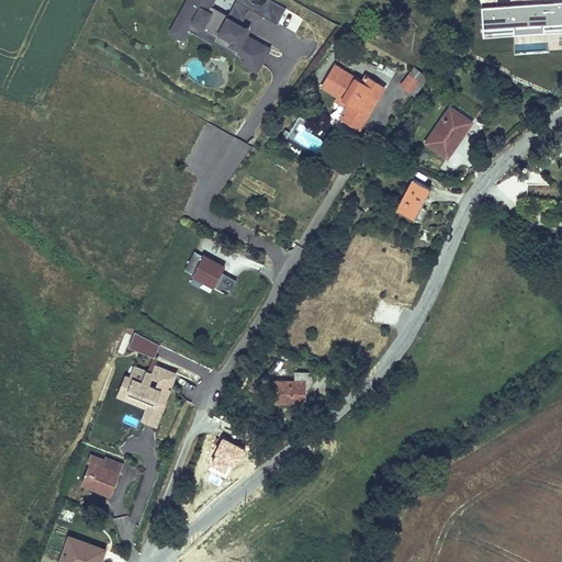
[(214,11),(210,9),(214,0),(186,0),(169,31),(186,40),(191,29),(214,42),(217,35),(204,27),(214,11)]
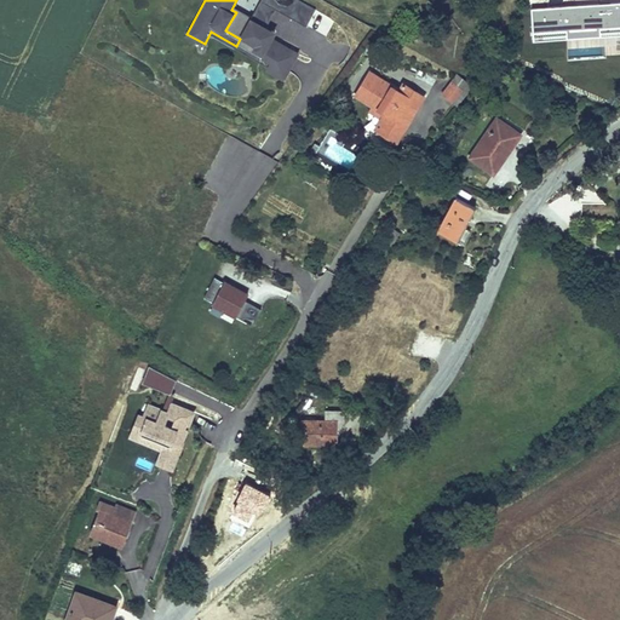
[(286,75),(287,75),(300,52),(274,38),(277,32),(267,24),(276,7),(306,24),(315,9),(299,0),(260,0),(241,35),(256,44),(253,47),(264,53),(260,61),(269,65),(267,68),(283,78),(286,75)]
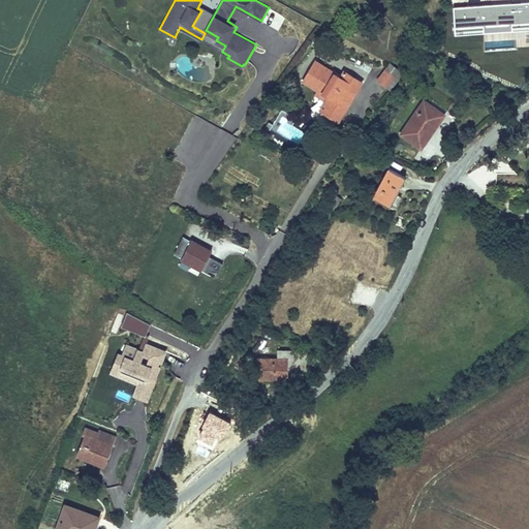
[(499,0),(468,0),(469,17),(486,17),(499,17),(499,0)]
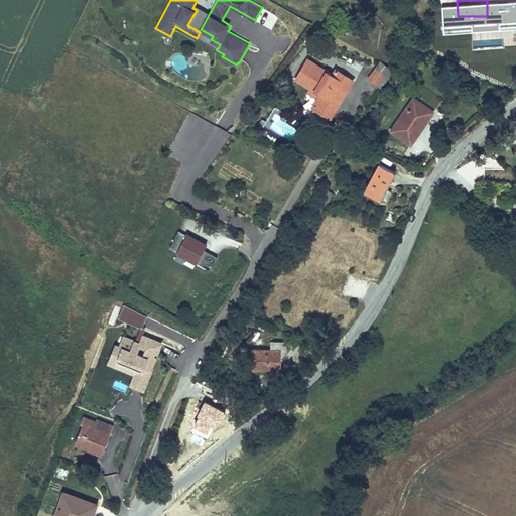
[(474,16),(458,16),(458,28),(474,28),(474,16)]
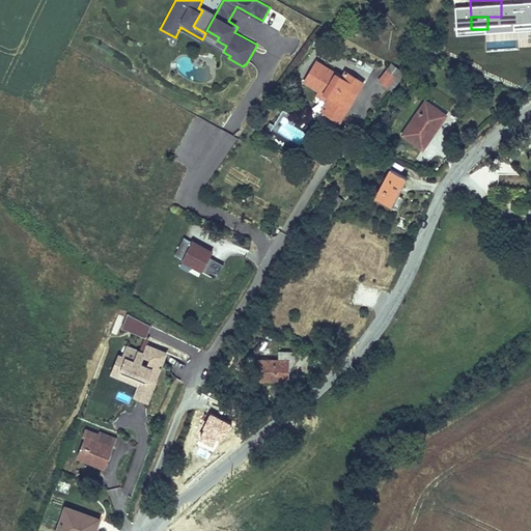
[(342,75),(316,59),(304,81),(319,90),(330,96),(328,101),(323,109),(342,120),(365,81),(345,70),(342,75)]
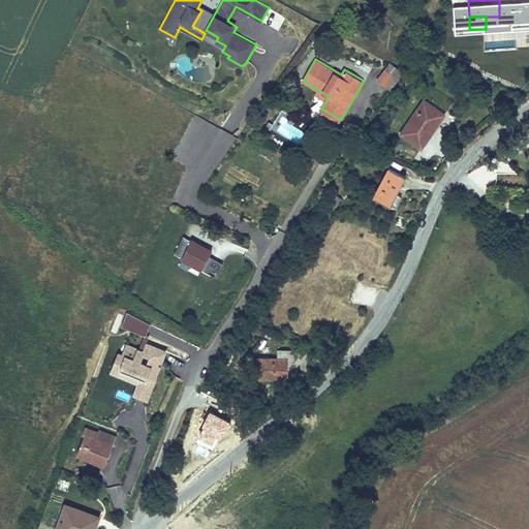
[(391,63),(378,80),(390,88),(402,72),(391,63)]
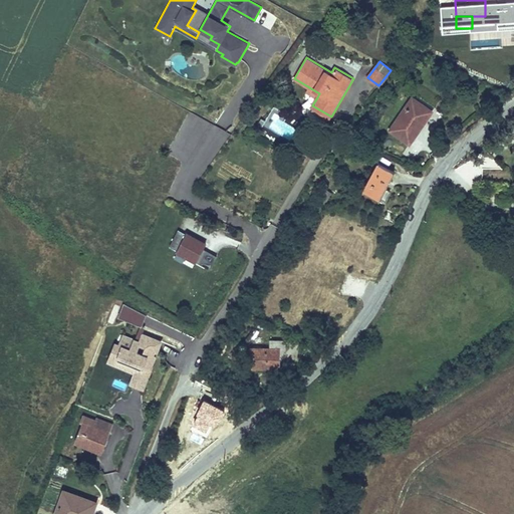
[(319,93),(309,87),(306,91),(317,97),(319,93)]
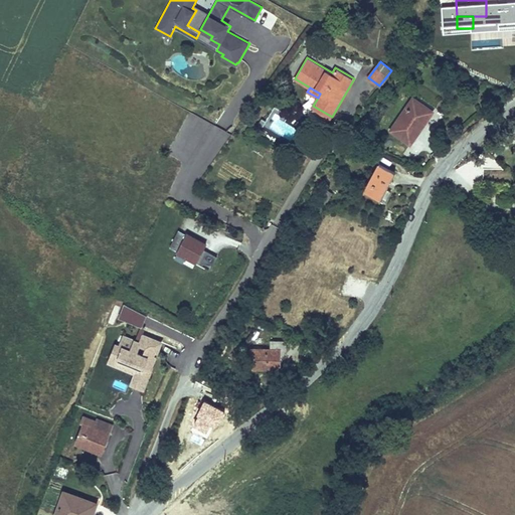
[(435,111),(413,96),(389,130),(411,144),(435,111)]
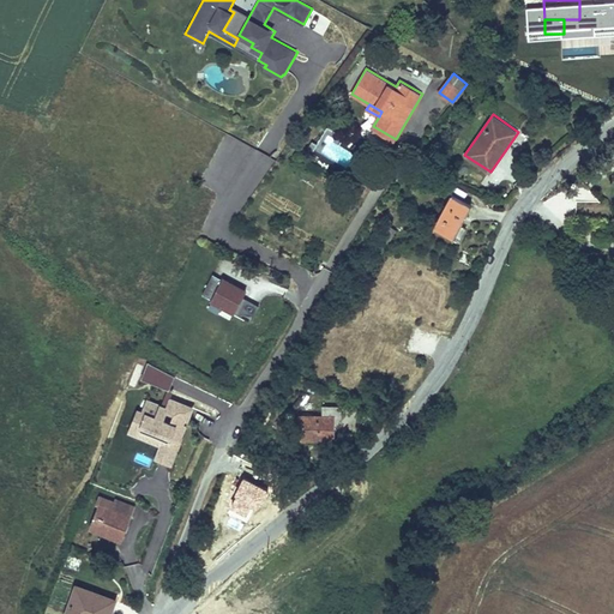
[(519,151),(528,136),(518,131),(511,148),(519,151)]
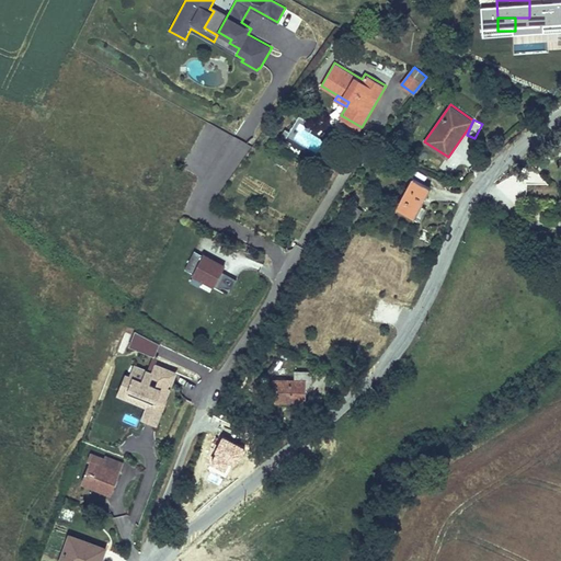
[(187,172),(204,171),(203,148),(186,148),(187,172)]
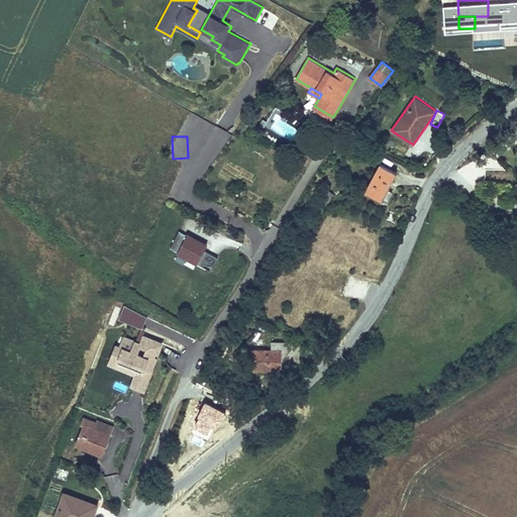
[(398,171),(382,162),(367,191),(383,199),(398,171)]
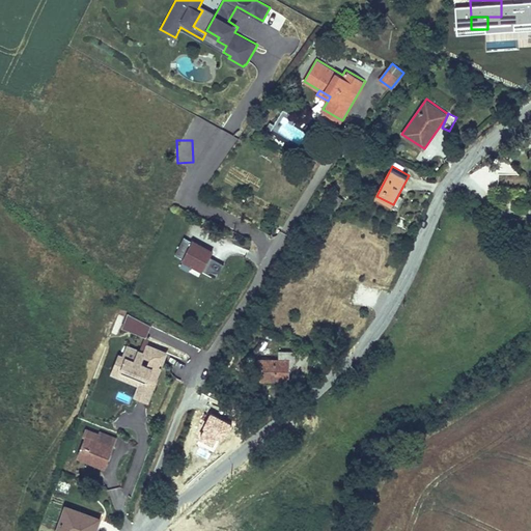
[(215,249),(194,239),(193,241),(184,236),(174,254),(184,259),(180,266),(190,271),(193,264),(218,277),(225,262),(211,256),(215,249)]
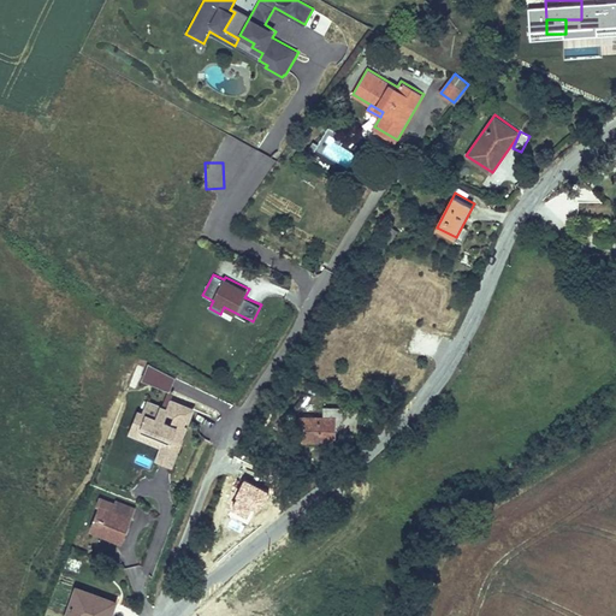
[(142,380),(171,391),(176,377),(148,363),(142,380)]
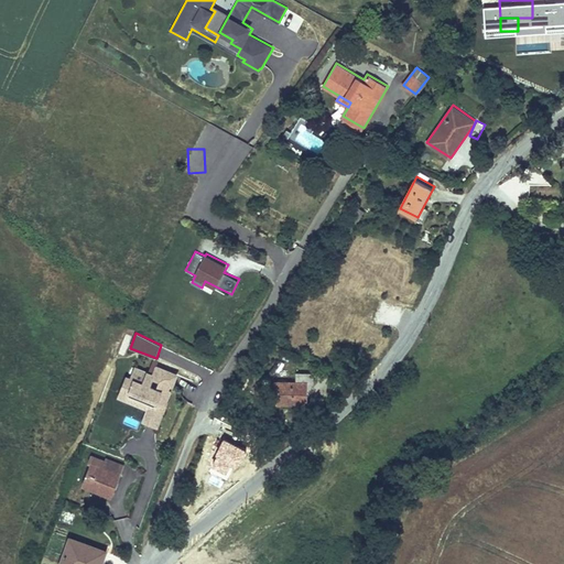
[(127,375),(119,399),(148,409),(143,421),(160,427),(179,373),(156,366),(154,372),(136,366),(132,377),(127,375)]
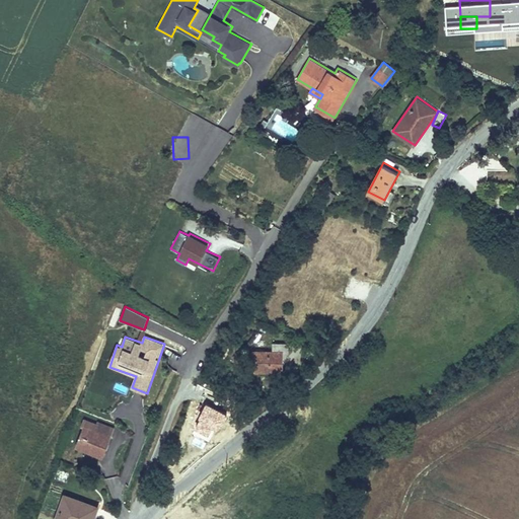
[(274,350),(252,350),(252,371),(284,371),(284,353),(290,353),(290,343),(274,343),(274,350)]
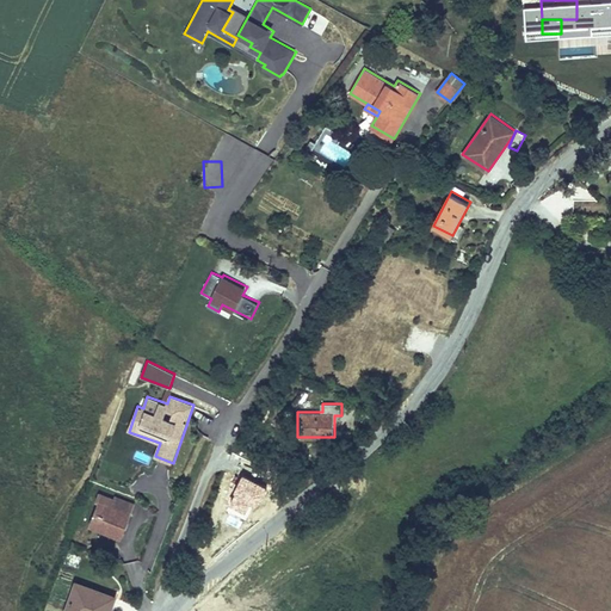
[(136,451),(135,458),(150,462),(152,454),(136,451)]
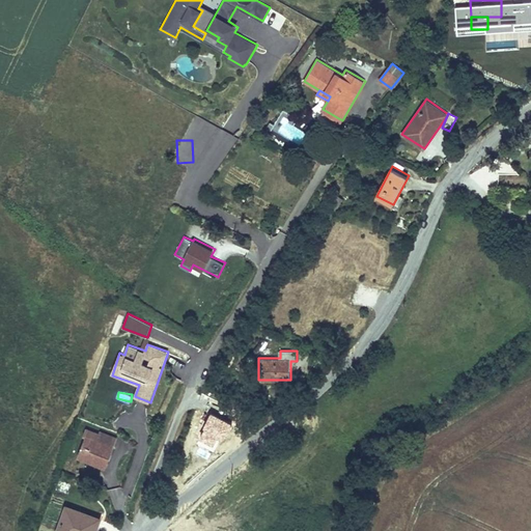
[(99,432),(87,428),(84,436),(86,437),(79,456),(105,467),(117,438),(100,430),(99,432)]
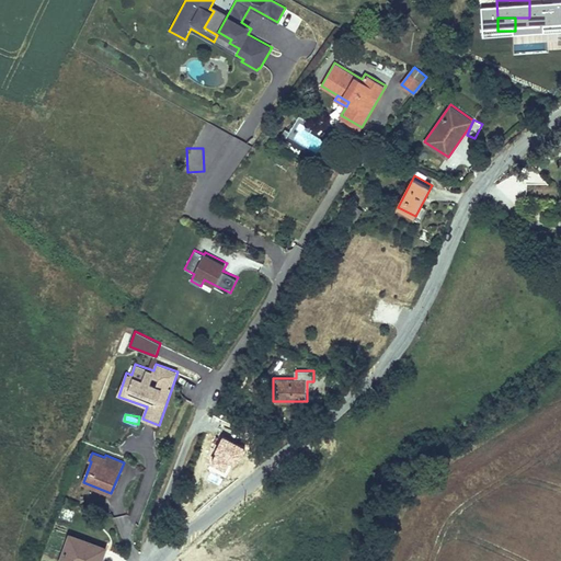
[(103,560),(109,547),(69,533),(58,560),(103,560)]
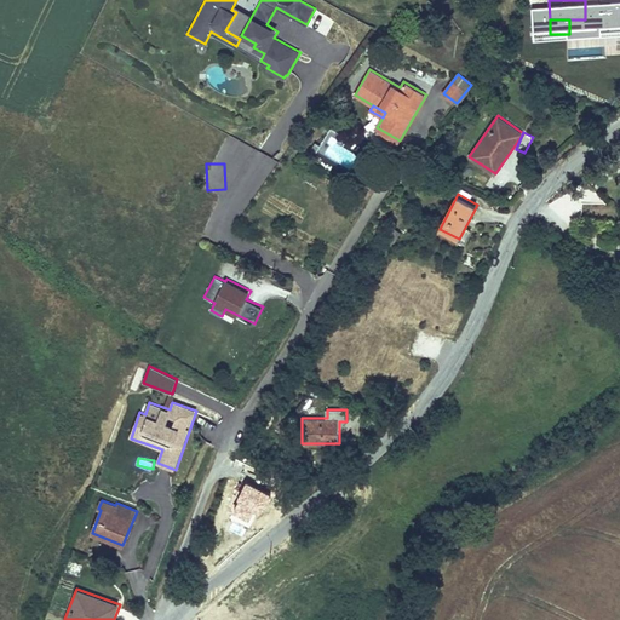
[(6,597),(1,604),(18,613),(22,606),(6,597)]
